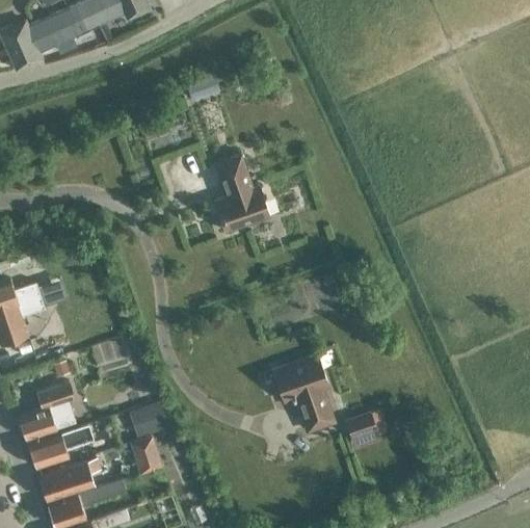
[(128,22),(152,11),(147,0),(91,0),(29,28),(26,22),(0,33),(17,72),(44,59),(41,53),(58,46),(61,54),(76,47),(73,38),(125,16),(128,22)]
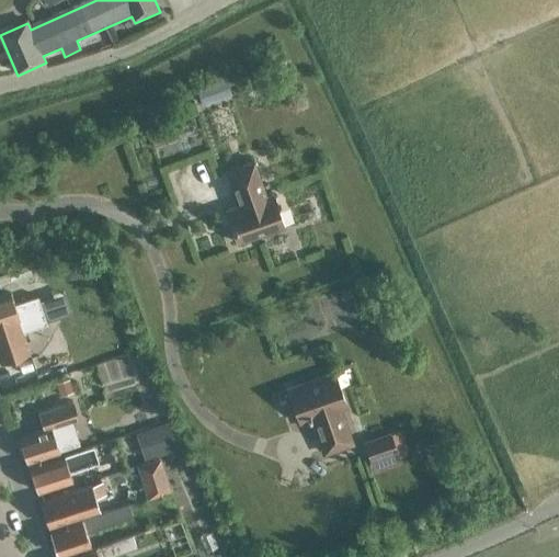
[(230,97),(225,80),(196,91),(202,106),(230,97)]
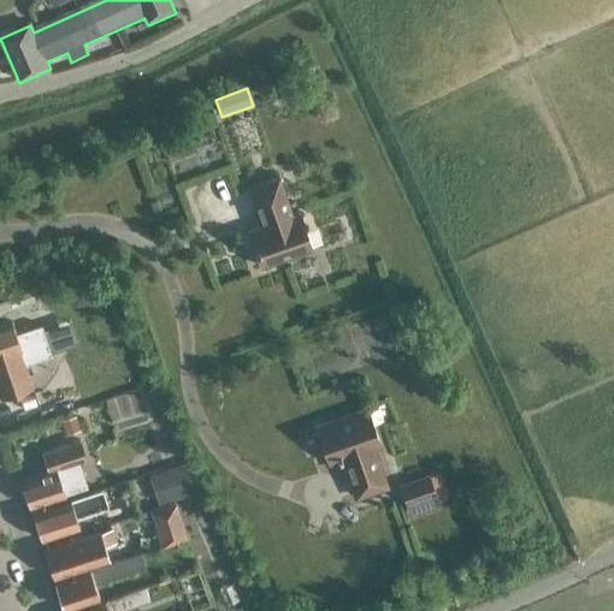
[(249,235),(263,271),(313,253),(301,217),(294,219),(281,181),(249,190),(264,230),(249,235)]
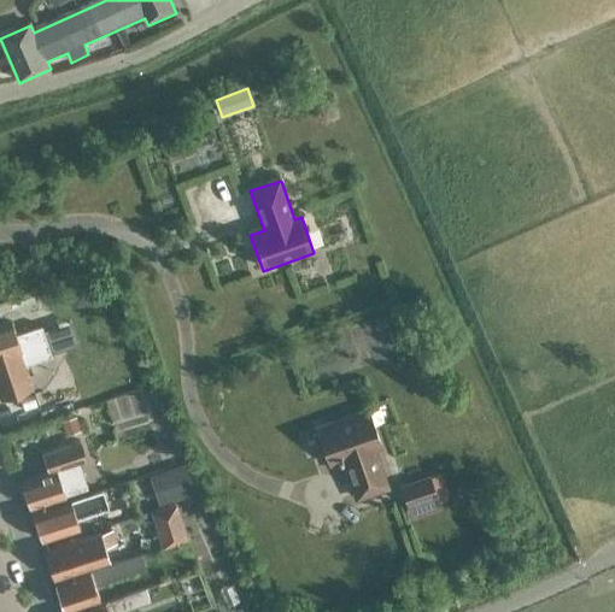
[(0,396),(1,402),(33,393),(25,370),(53,360),(44,330),(18,339),(12,323),(4,327),(0,316),(0,396)]
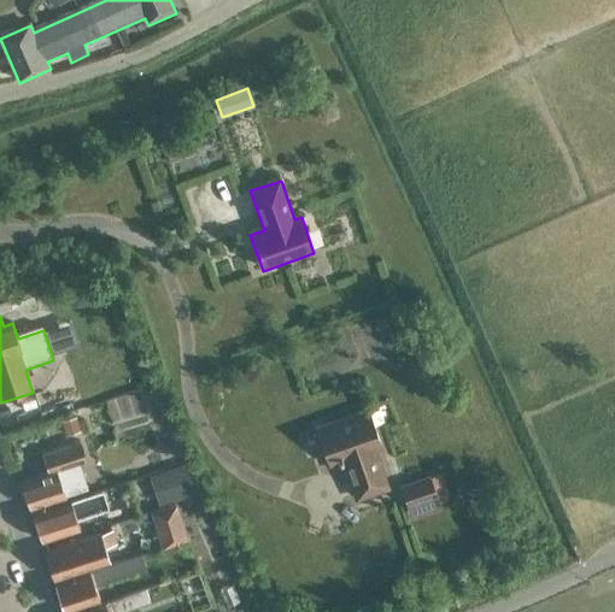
[(382,449),(369,413),(318,431),(331,468),(345,463),(358,501),(388,492),(375,452),(382,449)]
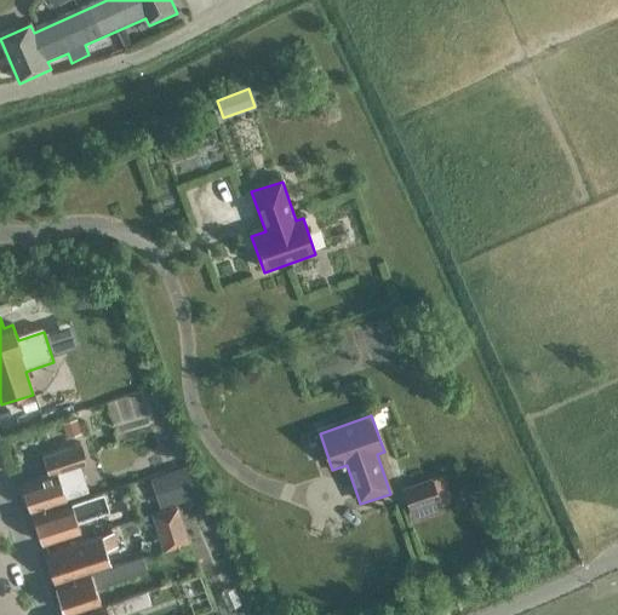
[(68,501),(90,494),(81,469),(87,467),(81,447),(45,460),(51,478),(24,487),(34,515),(68,503),(68,501)]
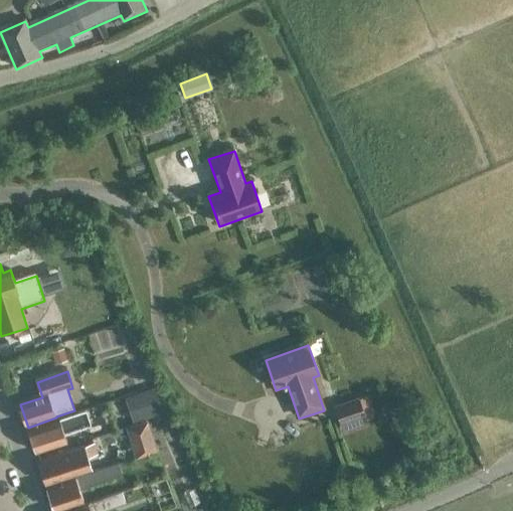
[(156,392),(134,399),(141,421),(163,414),(156,392)]
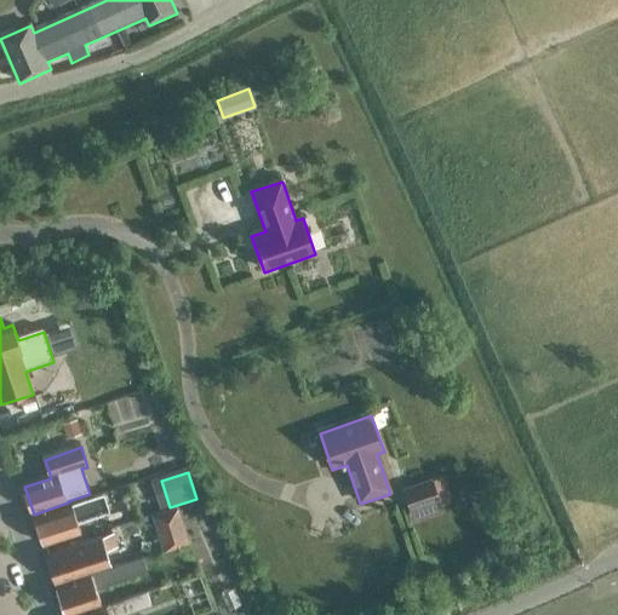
[(404,490),(415,526),(415,527),(445,517),(434,481),(404,490)]
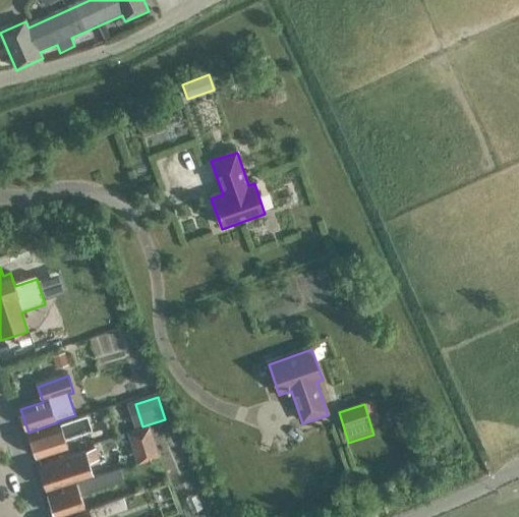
[(64,435),(81,428),(79,420),(30,438),(38,460),(69,449),(64,435)]
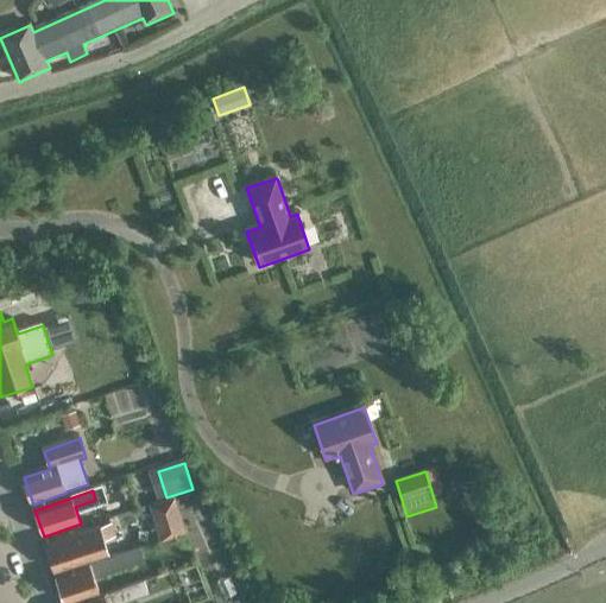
[(175,499),(151,507),(156,524),(181,515),(175,499)]
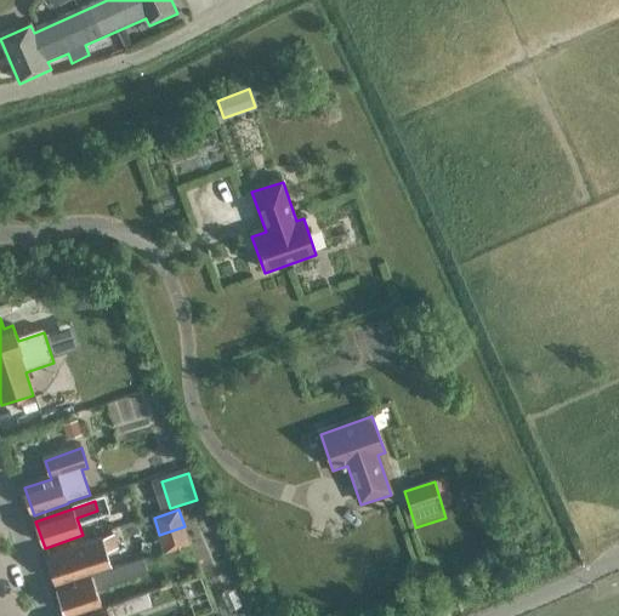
[(114,537),(47,559),(56,586),(91,575),(112,568),(107,553),(118,549),(114,537)]
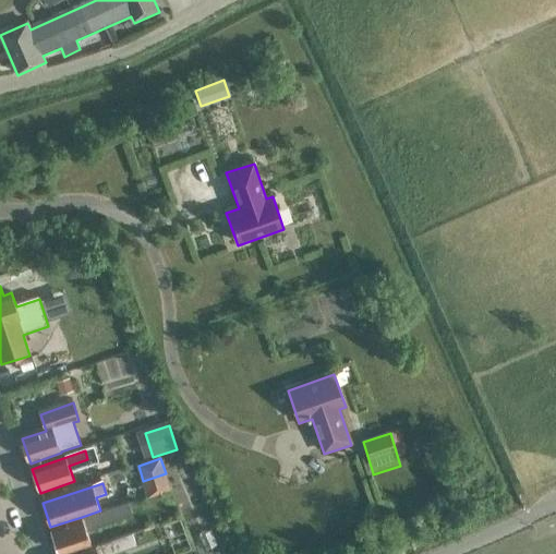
[(87,531),(103,527),(132,516),(129,505),(52,531),(59,553),(70,553),(92,545),(87,531)]
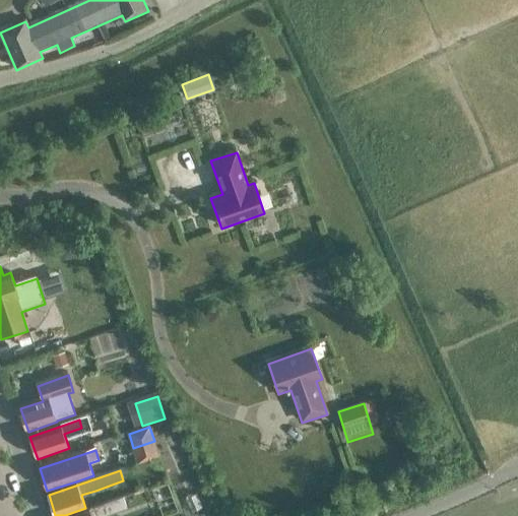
[(108,515),(105,506),(77,515),(108,515)]
